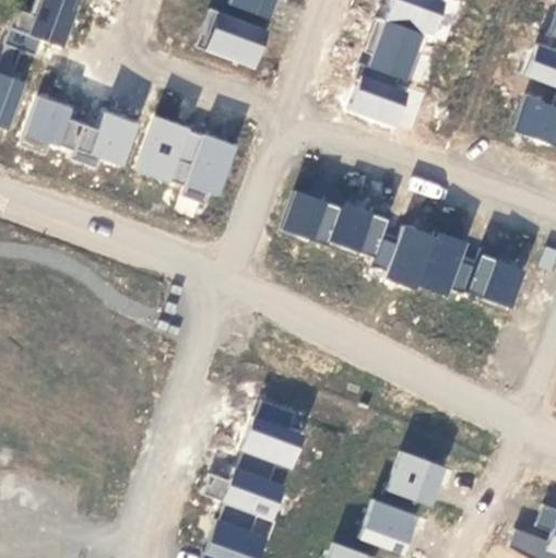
[(18,10),(11,28),(43,40),(63,48),(81,0),(37,0),(32,15),(18,10)]
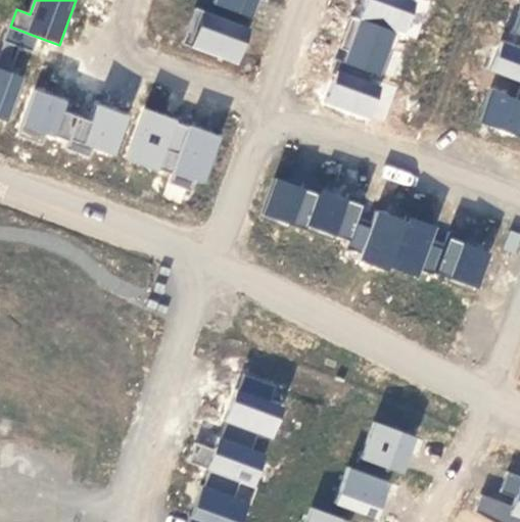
[(252,18),(258,0),(262,0),(268,2),(268,0),(217,0),(216,4),(252,18)]
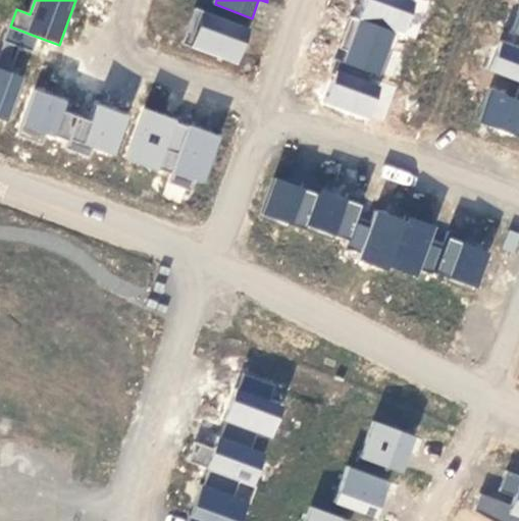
[(396,33),(404,36),(415,2),(409,0),(367,0),(361,19),(396,33)]
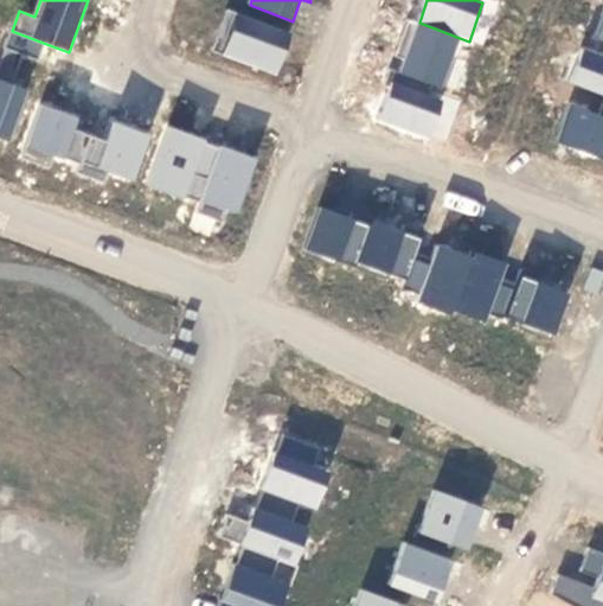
[(275,71),(288,33),(238,16),(224,53),(275,71)]
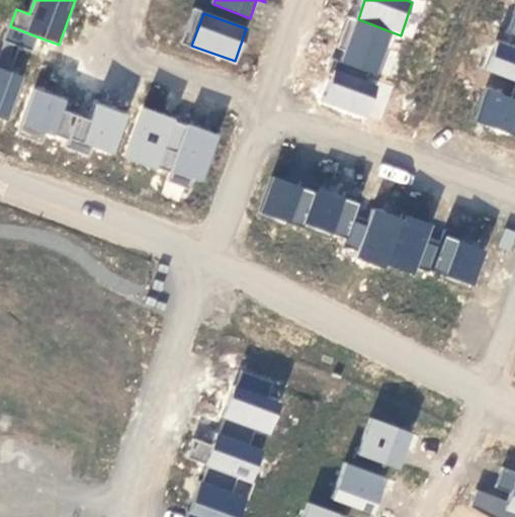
[(350,16),(338,49),(346,52),(342,62),(368,72),(377,75),(393,32),(358,19),(350,16)]
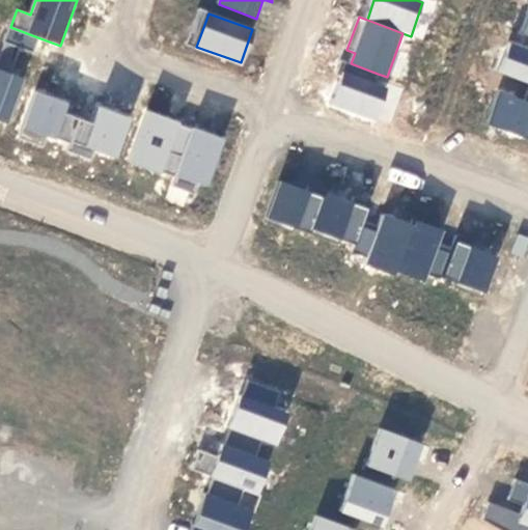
[(40,38),(10,27),(4,43),(6,44),(0,59),(0,120),(8,124),(25,80),(11,75),(21,49),(34,54),(40,38)]
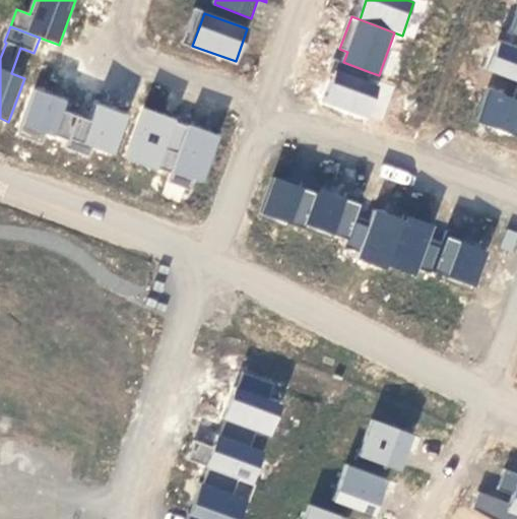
[(516,99),(516,48),(501,42),(490,71),(516,81),(516,99)]
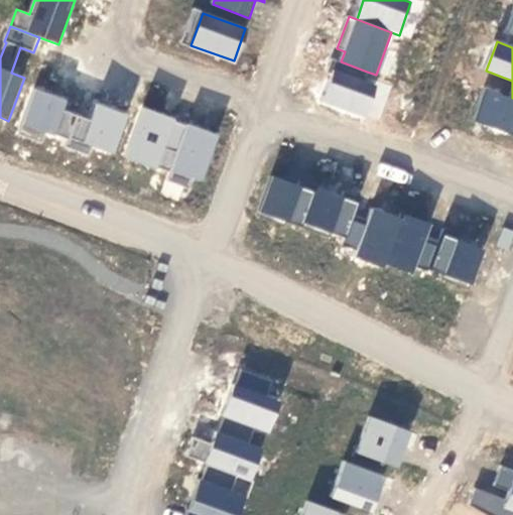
[(377,87),(364,82),(367,72),(341,61),(334,58),(328,73),(333,75),(323,103),(365,119),(377,87)]
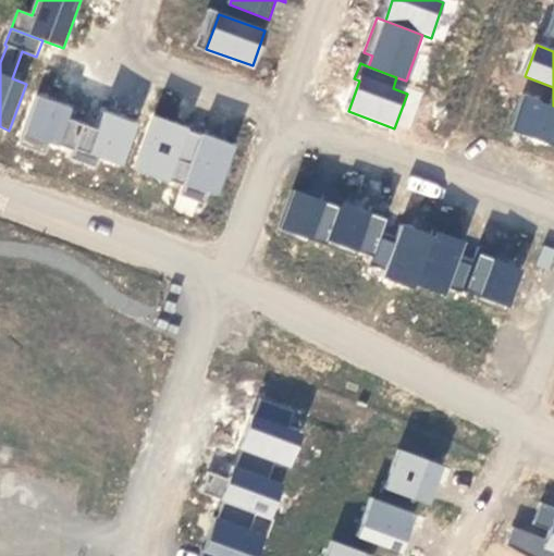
[(526,95),(513,131),(553,146),(553,106),(526,95)]
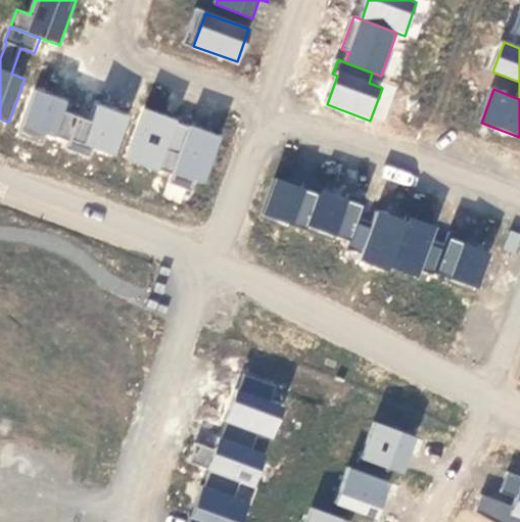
[(53,97),(37,91),(19,137),(44,146),(48,135),(54,137),(55,136),(69,142),(79,117),(64,111),(50,106),(53,97)]
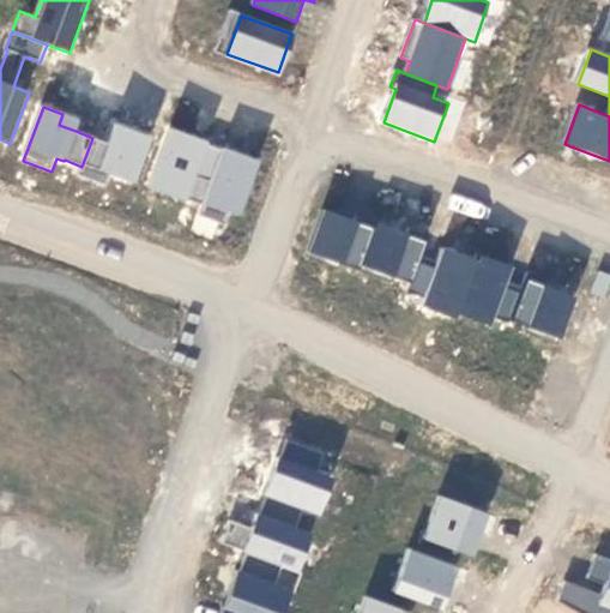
[(62,114),(59,125),(76,131),(79,120),(62,114)]
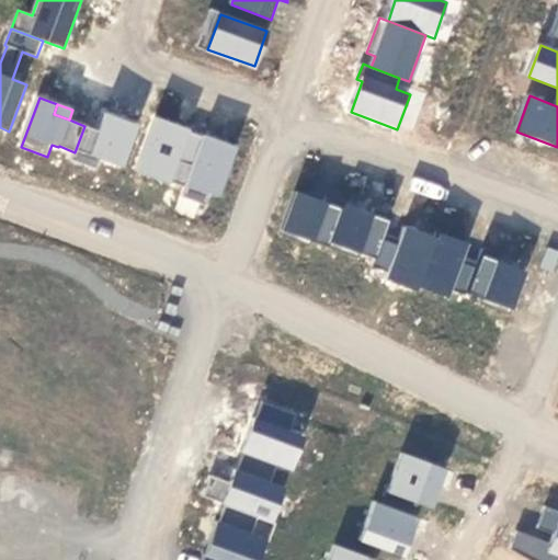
[(122,120),(106,113),(100,132),(115,137),(122,120)]
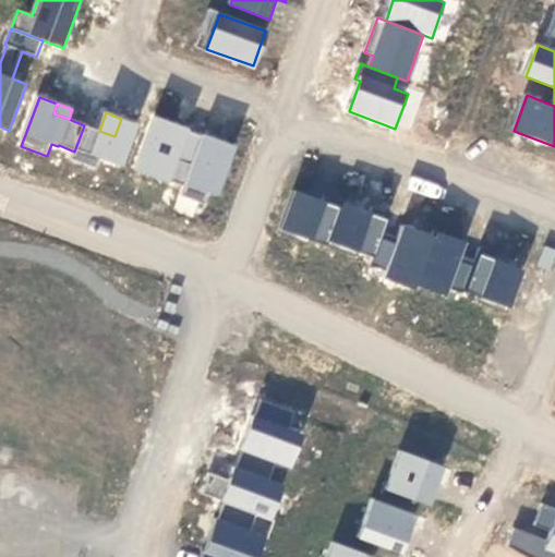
[(189,129),(157,117),(136,171),(169,183),(170,181),(185,186),(204,136),(189,131),(189,129)]
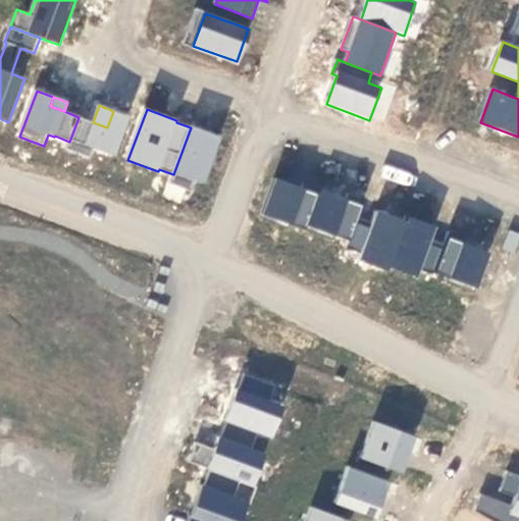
[(69,142),(66,149),(92,158),(95,149),(114,156),(130,116),(113,111),(107,127),(93,122),(79,117),(69,142)]
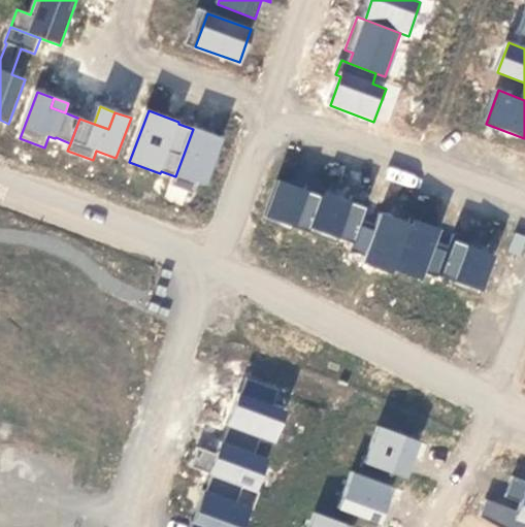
[(175,176),(171,186),(195,194),(199,183),(206,185),(224,138),(193,128),(193,129),(175,176)]
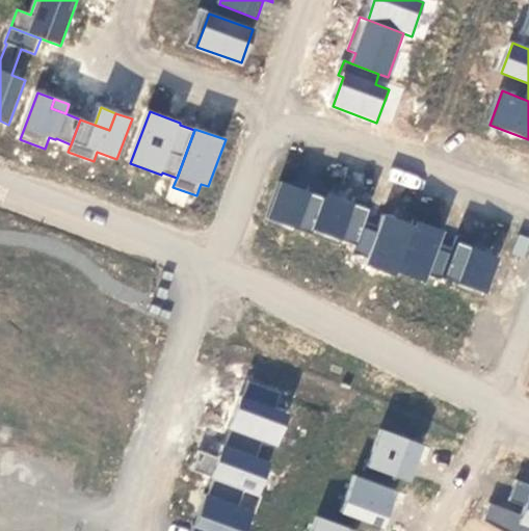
[(295,234),(297,229),(312,235),(327,193),(311,187),(310,192),(282,182),(266,223),(295,234)]
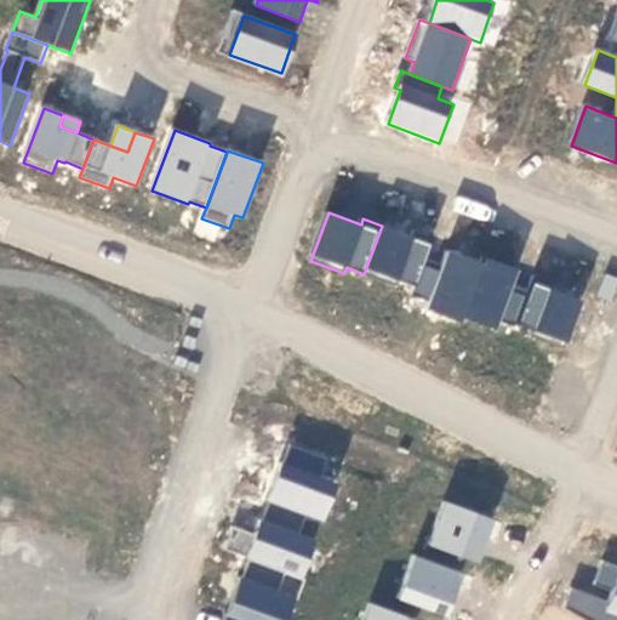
[(396,286),(399,280),(416,286),(424,265),(427,259),(434,239),(416,232),(413,238),(382,226),(364,274),(396,286)]
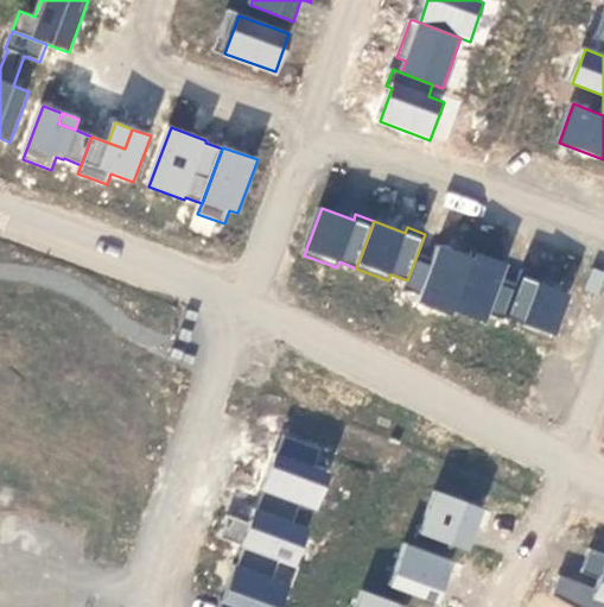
[(432,265),(415,259),(407,280),(405,290),(421,296),(418,304),(451,316),(452,310),(472,258),(439,245),(434,259),(432,265)]
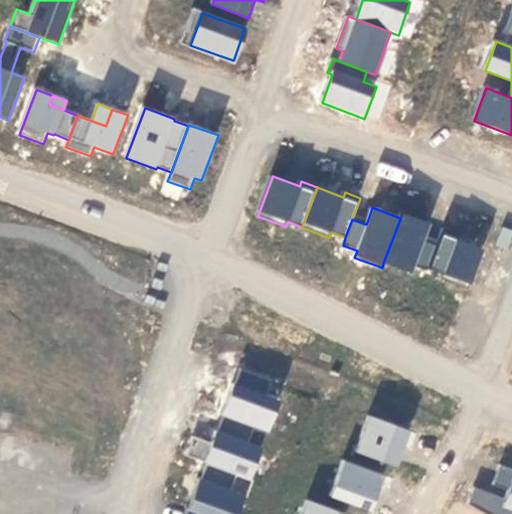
[(414,267),(429,272),(430,269),(440,240),(439,240),(437,245),(423,240),(425,235),(430,223),(402,213),(400,218),(383,263),(411,273),(414,267)]
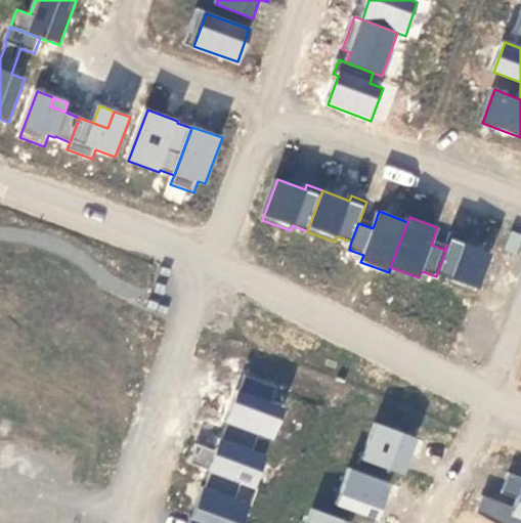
[(358,223),(373,228),(375,223),(360,218),(358,223)]
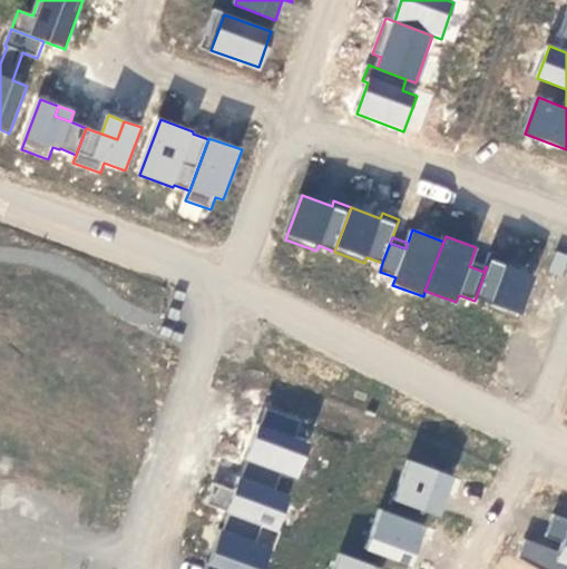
[(491,304),(489,308),(519,320),(536,276),(507,265),(509,260),(491,253),(487,266),(476,297),(491,304)]
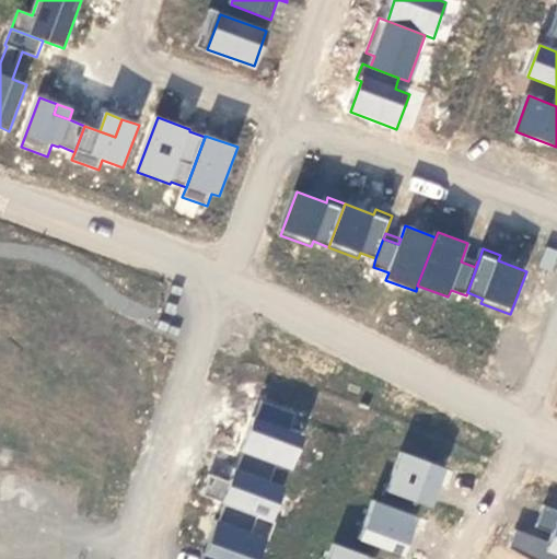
[(556,251),(549,248),(543,267),(554,271),(556,264),(556,251)]
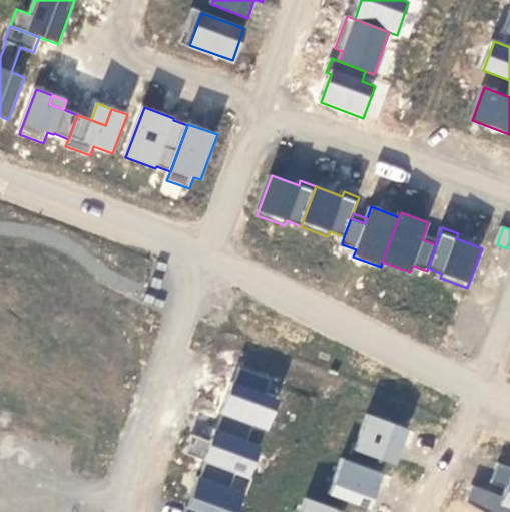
[(437,239),(424,234),(422,239),(435,244),(437,239)]
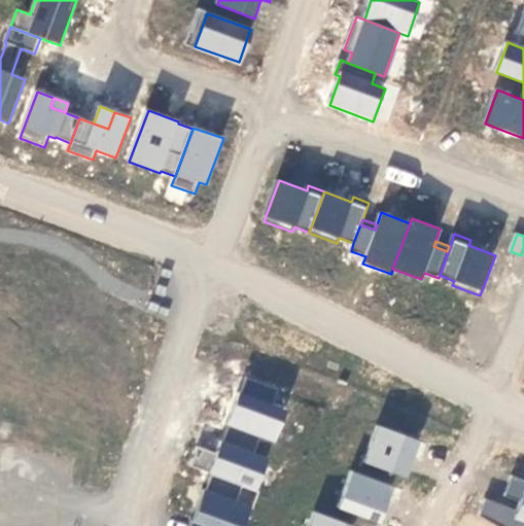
[(242,394),(239,393),(232,414),(236,415),(232,425),(229,424),(228,425),(231,426),(262,437),(274,442),(286,410),(274,406),(279,389),(248,378),(242,394)]
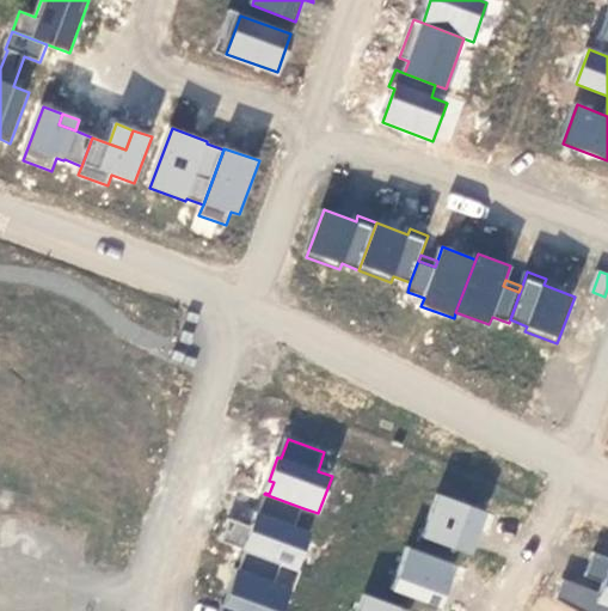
[(304,508),(268,495),(260,513),(257,513),(252,527),(231,519),(223,542),(247,551),(298,569),(311,532),(296,527),(304,508)]
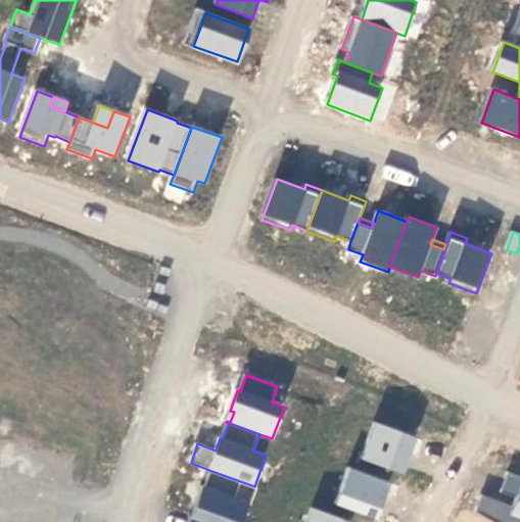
[(426,441),(376,423),(363,459),(404,474),(404,473),(411,453),(421,456),(426,441)]
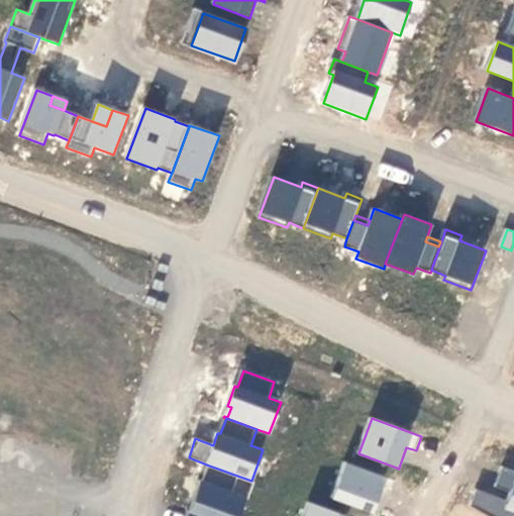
[(346,462),(333,498),(374,513),(374,512),(373,512),(381,490),(389,493),(398,482),(346,462)]
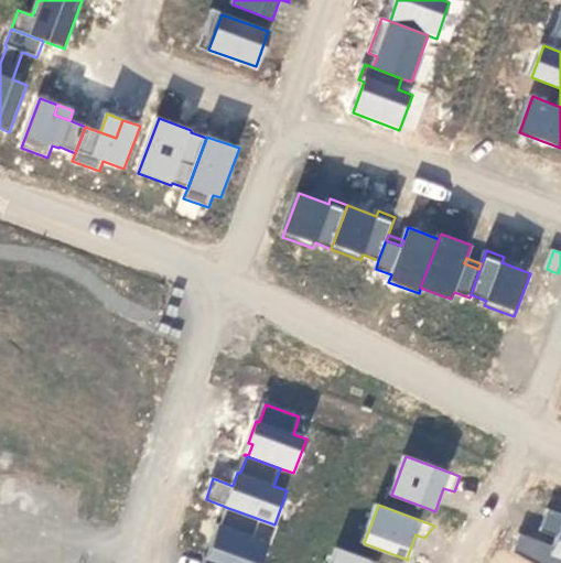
[(274,524),(228,508),(222,527),(218,526),(206,559),(215,561),(218,562),(260,562),(269,544),(272,545),(279,527),(274,524)]
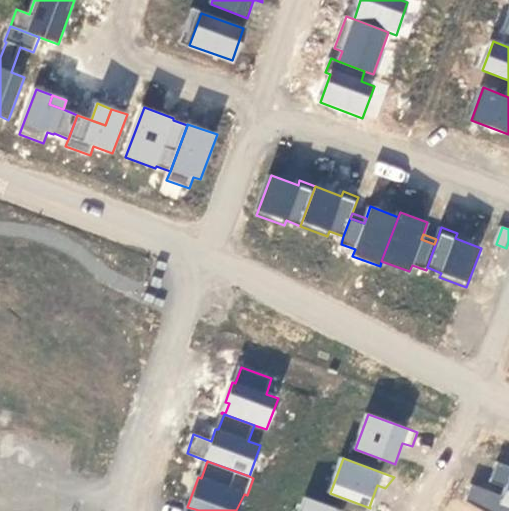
[(508,466),(499,462),(492,482),(506,488),(503,496),(473,485),(467,501),(489,509),(488,510),(508,510),(508,466)]
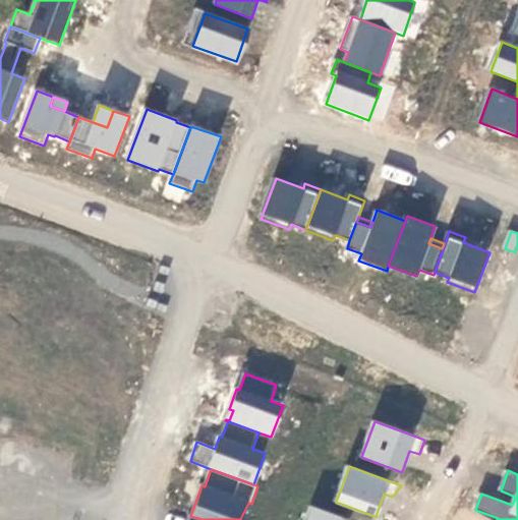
[(348,519),(312,507),(306,519),(348,519)]
